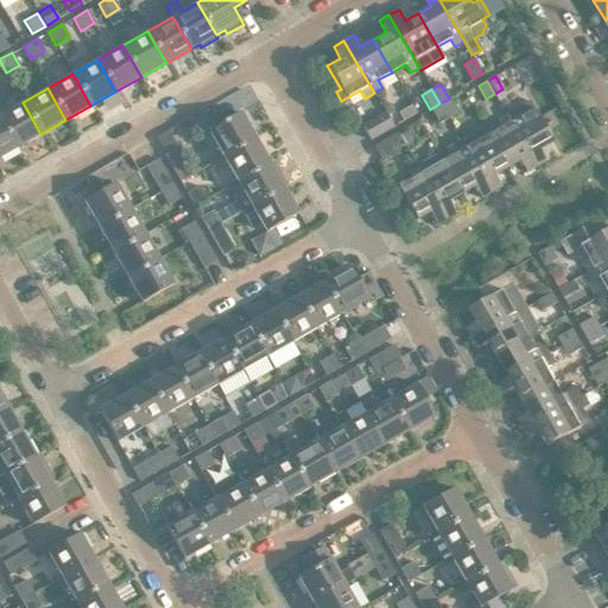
[(448,119),(457,113),(449,99),(439,103),(448,119)]
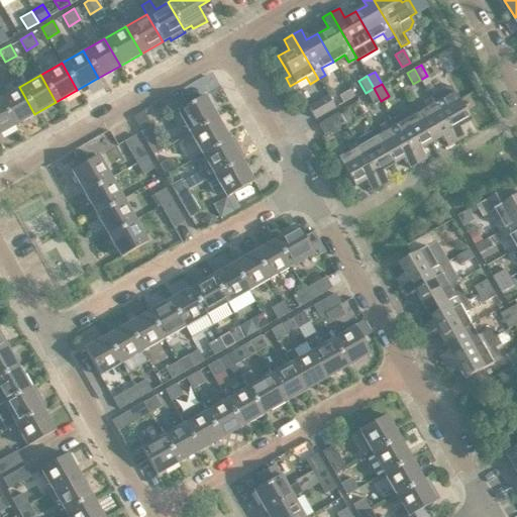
[(449,86),(430,97),(455,141),(463,137),(458,127),(470,120),(449,86)]
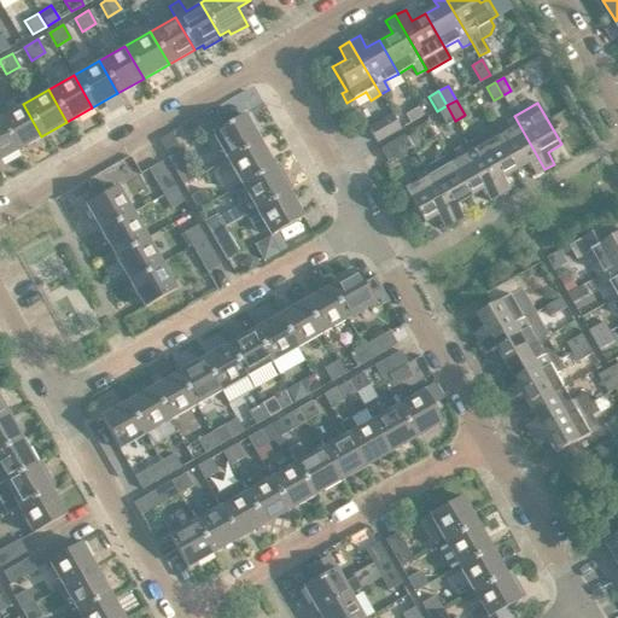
[(0,123),(16,151),(41,136),(23,104),(0,116),(0,123)]
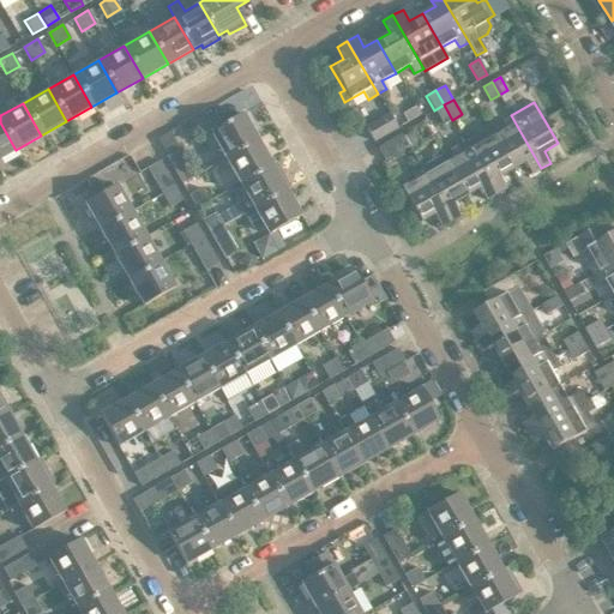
[(443,125),(452,120),(444,104),(434,110),(443,125)]
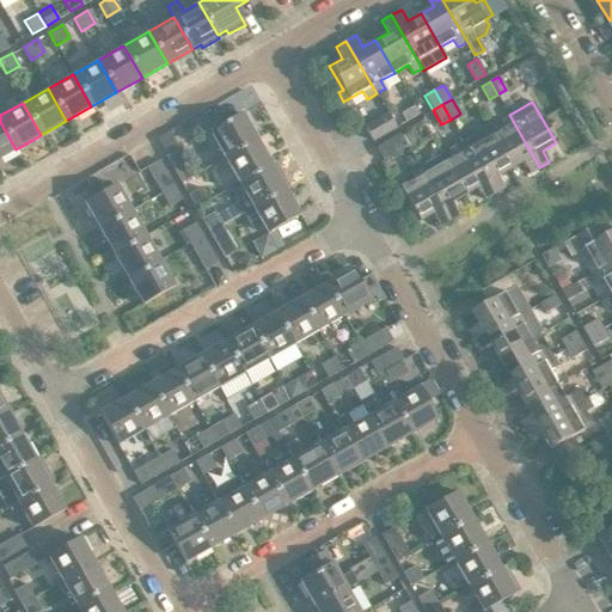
[(405,122),(418,114),(414,106),(401,114),(405,122)]
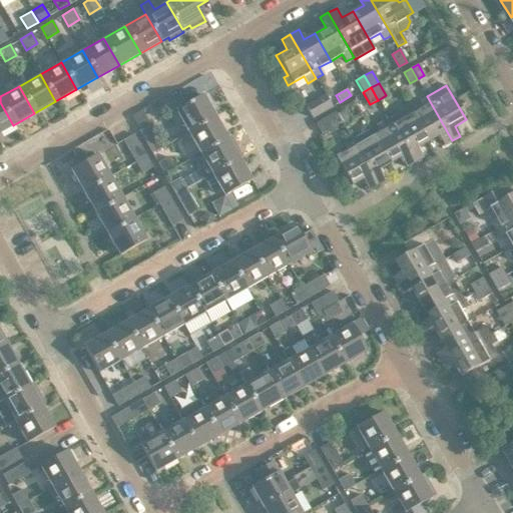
[(454,97),(457,104),(461,102),(469,98),(465,91),(457,95),(454,97)]
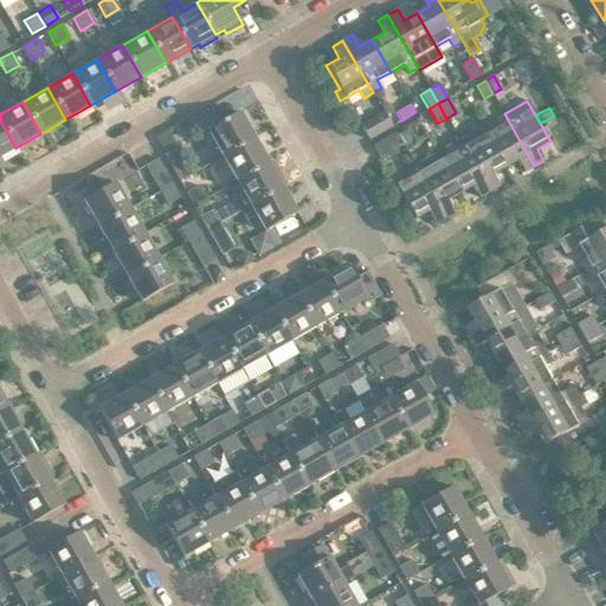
[(206,130),(220,155),(252,136),(238,111),(206,130)]
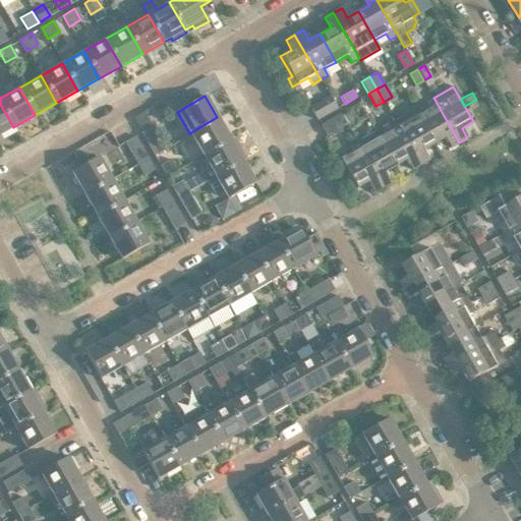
[(316,120),(336,108),(330,97),(310,108),(316,120)]
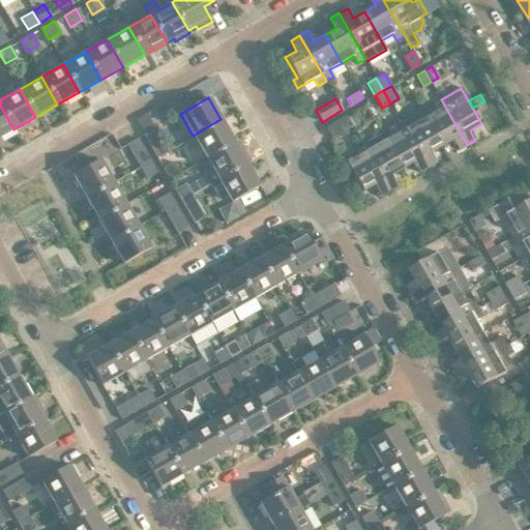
[(459,150),(467,145),(441,99),(433,104),(437,111),(424,118),(441,146),(452,140),(459,150)]
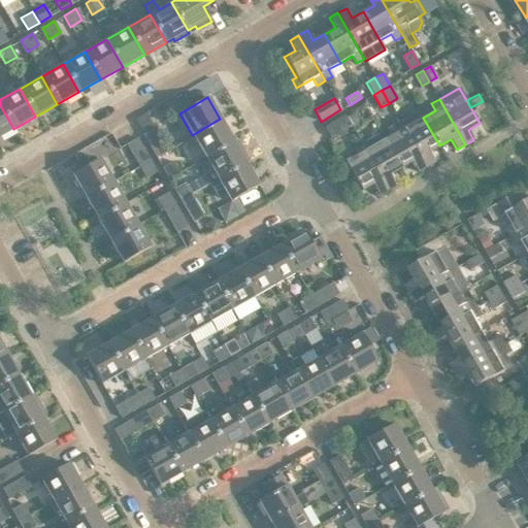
[(0,136),(13,129),(0,105),(0,136)]
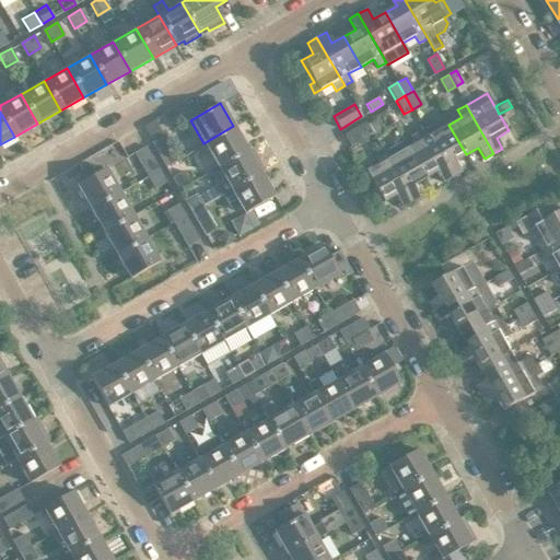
[(350,147),(372,135),(365,123),(343,135),(350,147)]
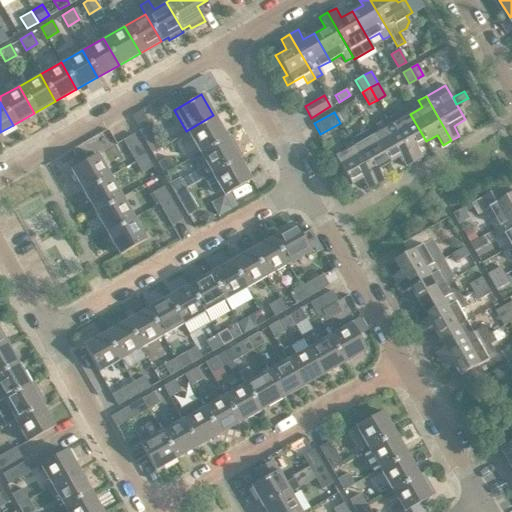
[(395,113),(387,118),(413,162),(421,157),(416,147),(426,141),(410,114),(399,120),(395,113)]
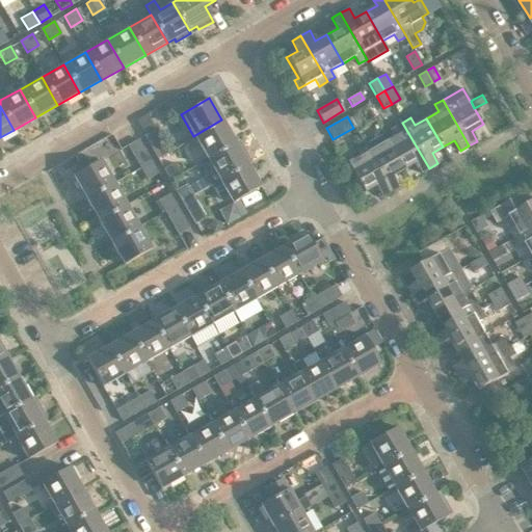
[(206,158),(234,142),(221,120),(193,136),(206,158)]
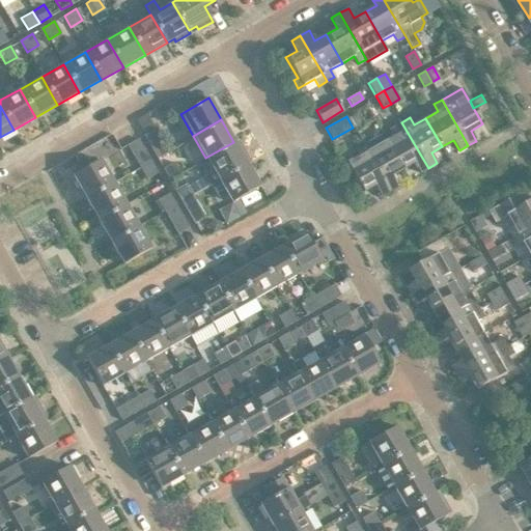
[(382,133),(402,169),(414,163),(419,173),(428,168),(401,122),(382,133)]
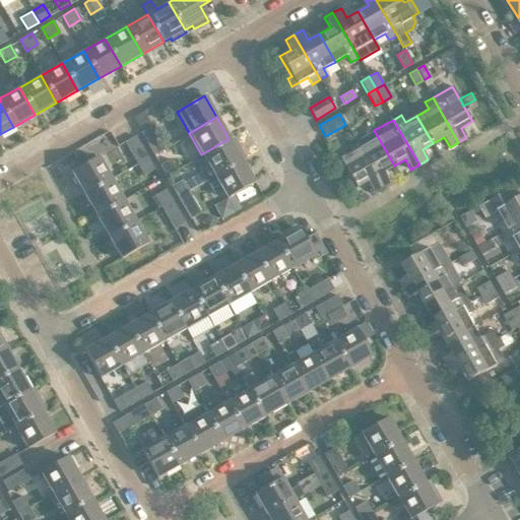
[(152,155),(164,149),(150,126),(140,133),(152,155)]
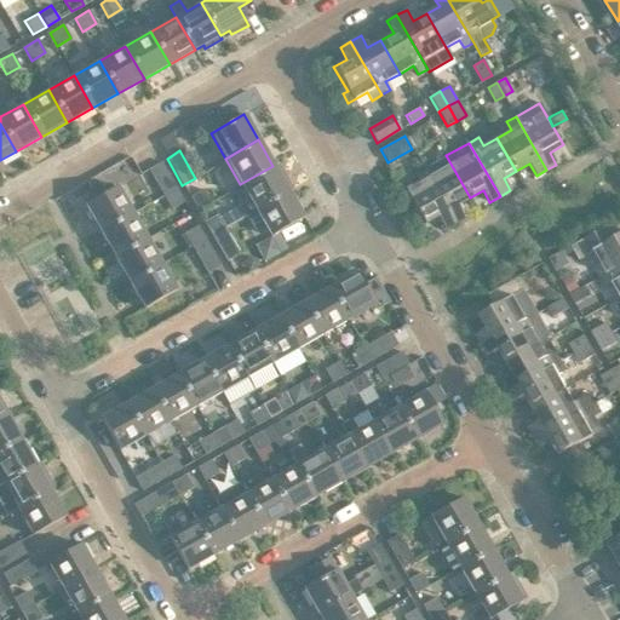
[(423,168),(454,223),(464,217),(457,205),(470,197),(446,155),(423,168)]
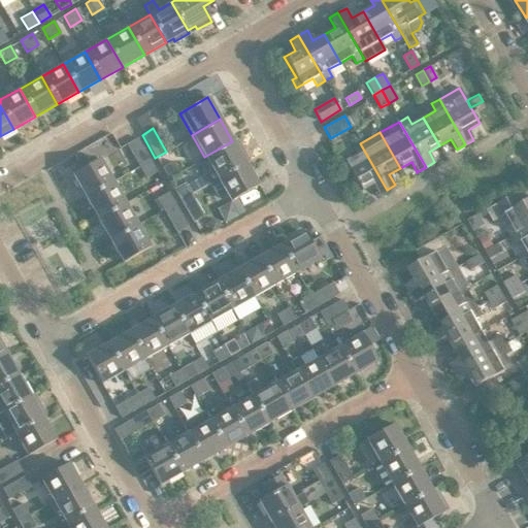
[(138,166),(149,160),(136,137),(126,144),(138,166)]
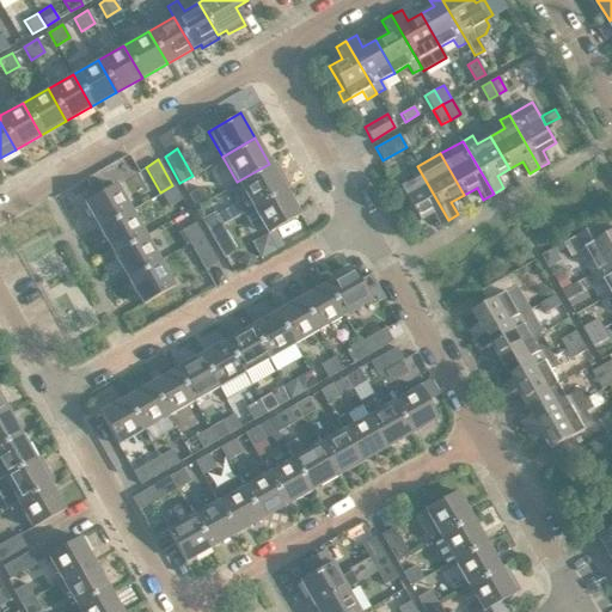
[(283,189),(279,181),(282,178),(273,161),(269,164),(237,182),(245,197),(234,203),(240,214),(251,208),(283,189)]
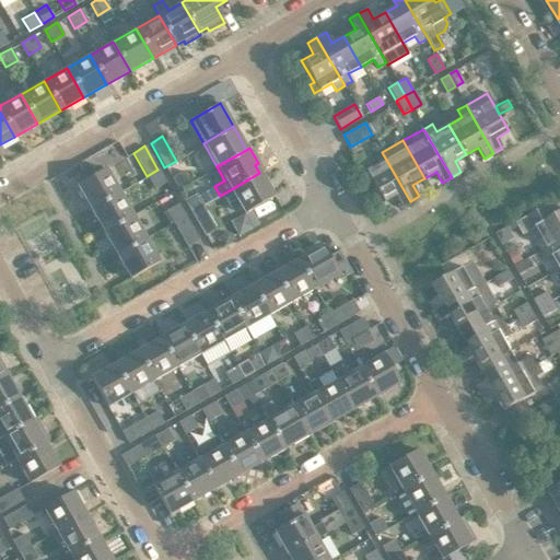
[(410,201),(382,152),(374,158),(378,164),(365,172),(383,202),(395,196),(400,206),(410,201)]
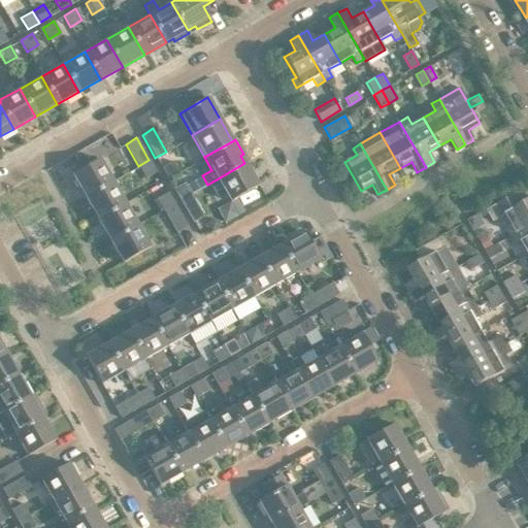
[(71,175),(84,197),(111,180),(99,159),(71,175)]
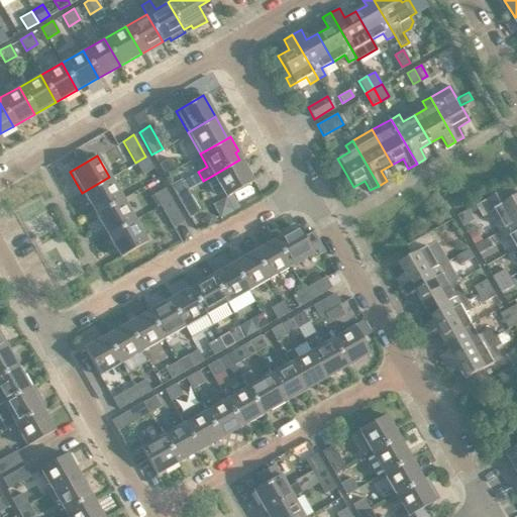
[(141,175),(152,168),(145,157),(135,163),(141,175)]
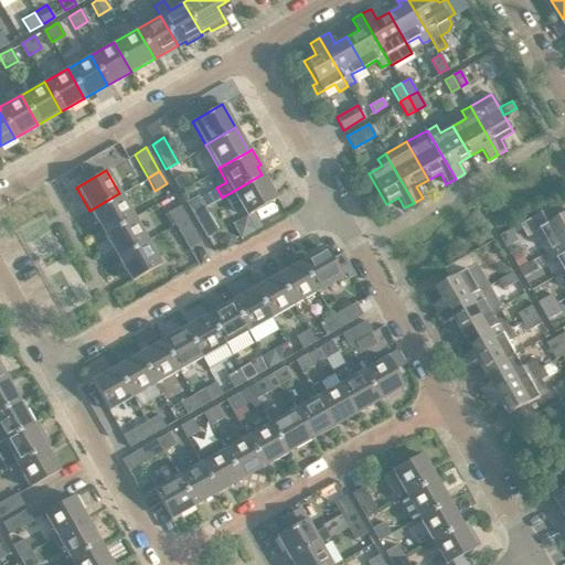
[(179,192),(191,184),(184,172),(172,179),(179,192)]
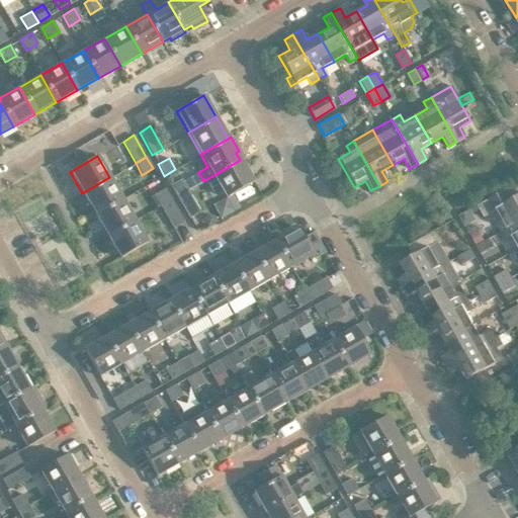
[(212,176),(226,197),(253,182),(240,160),(212,176)]
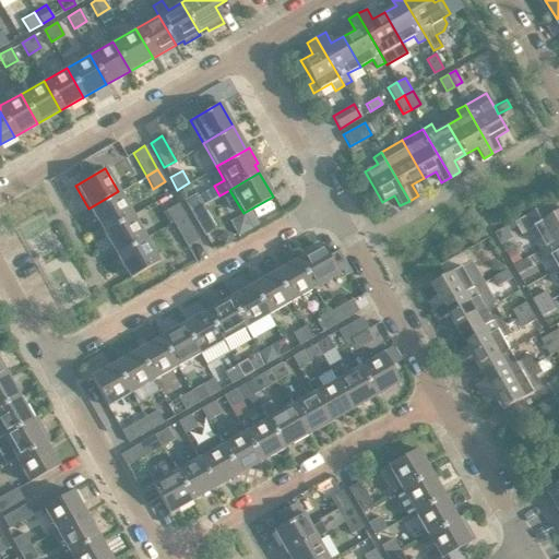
[(132,215),(118,191),(88,209),(103,232),(132,215)]
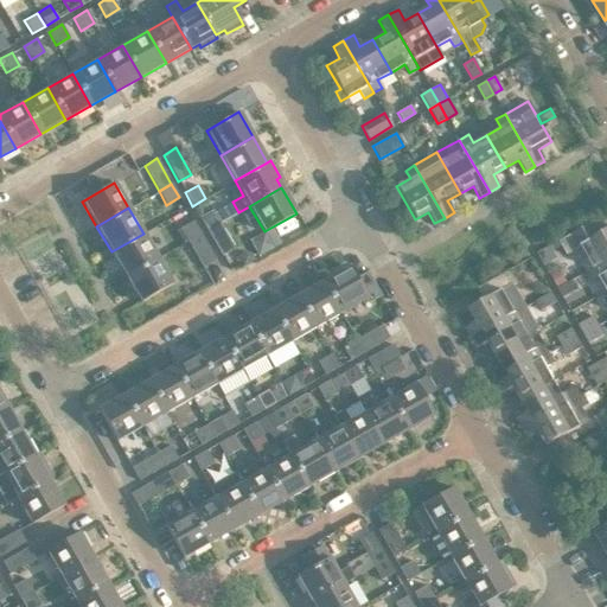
[(206,230),(219,223),(212,210),(199,217),(206,230)]
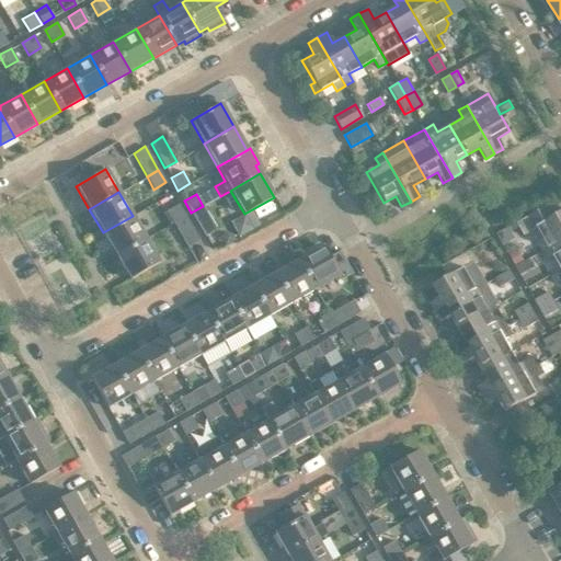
[(173,224),(185,216),(179,204),(167,210),(173,224)]
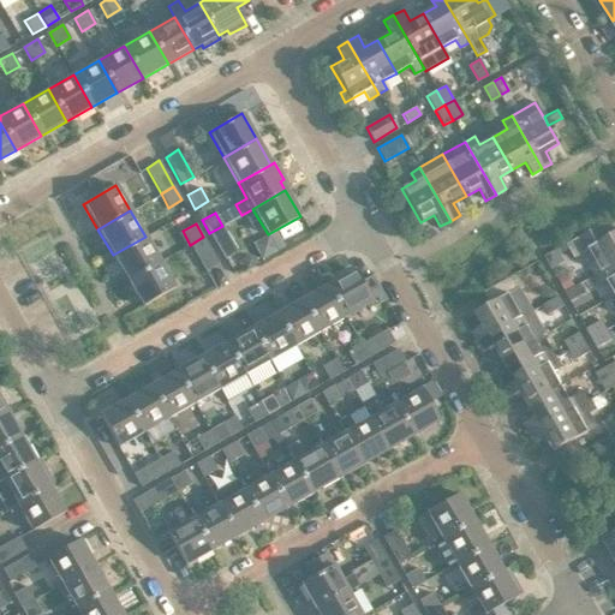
[(224,260),(237,252),(222,226),(209,233),(224,260)]
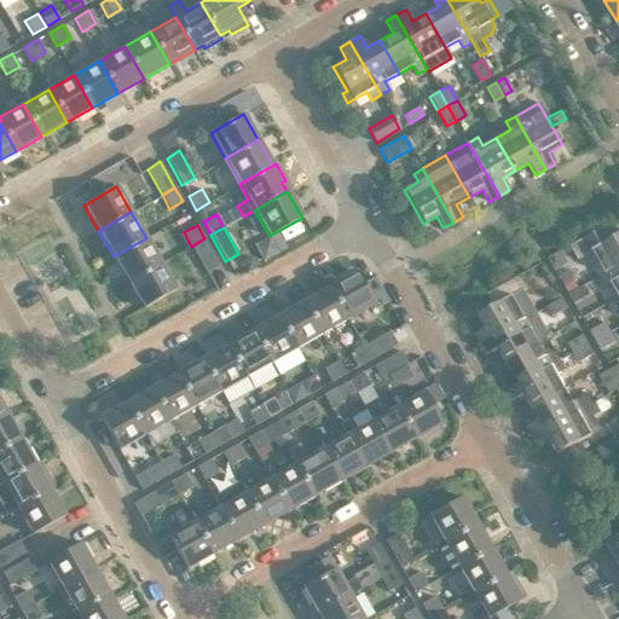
[(578,260),(593,252),(600,264),(591,268),(597,278),(618,265),(618,235),(611,239),(603,227),(570,246),(578,260)]
